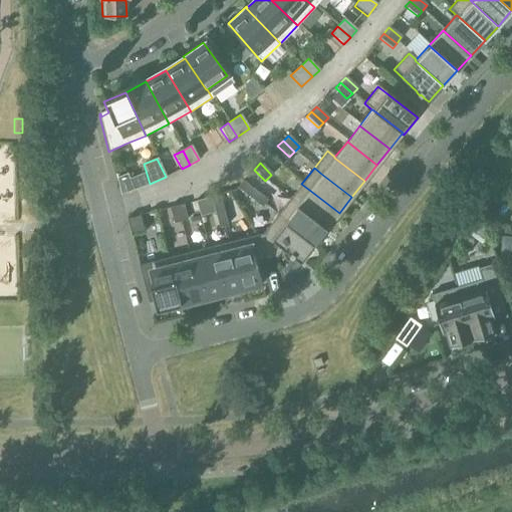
[(125,175),(115,179),(119,195),(133,191),(125,175)]
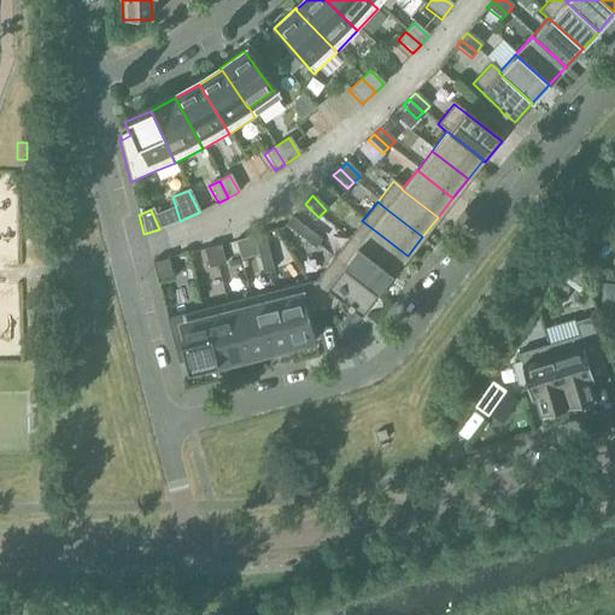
[(285,227),(299,238),(305,229),(291,218),(285,227)]
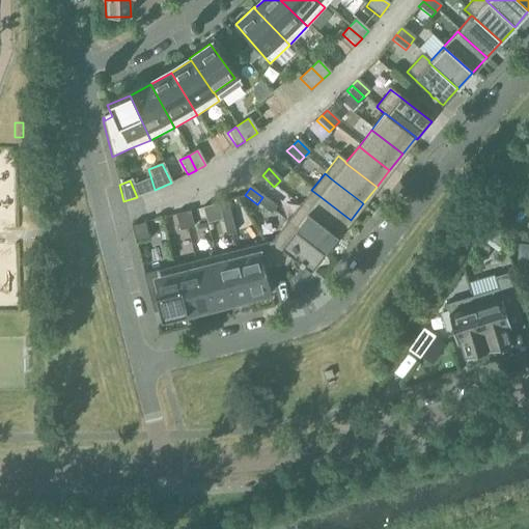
[(351,220),(319,196),(311,190),(299,206),(306,213),(337,237),(351,220)]
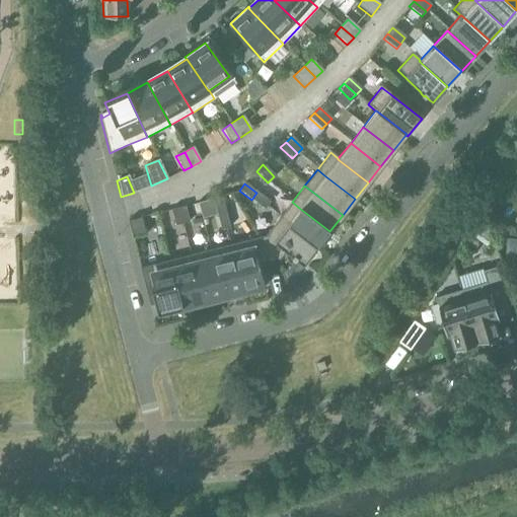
[(270,203),(256,193),(251,200),(264,210),(270,203)]
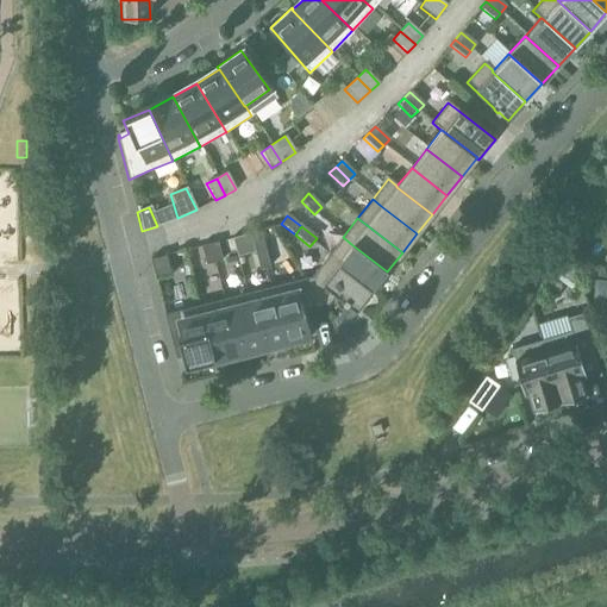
[(249,235),(254,252),(264,250),(260,231),(249,235)]
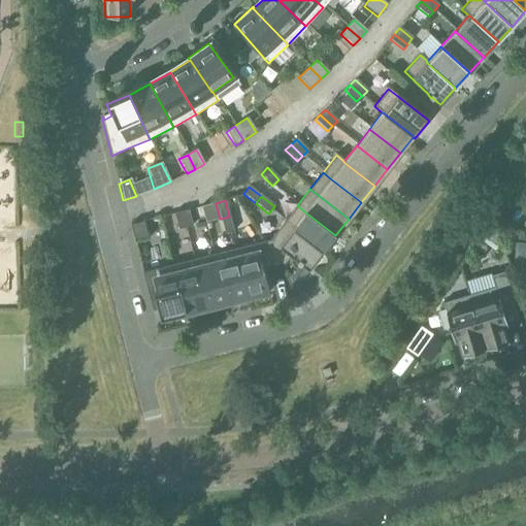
[(297,205),(284,222),(292,228),(323,252),(335,235),(304,211),(297,205)]
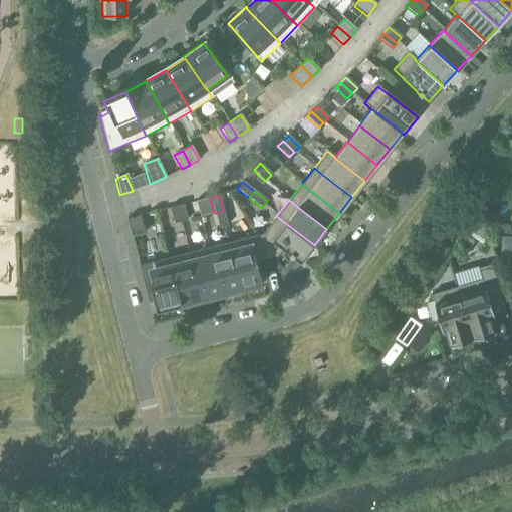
[(176,207),(179,222),(187,220),(183,205),(176,207)]
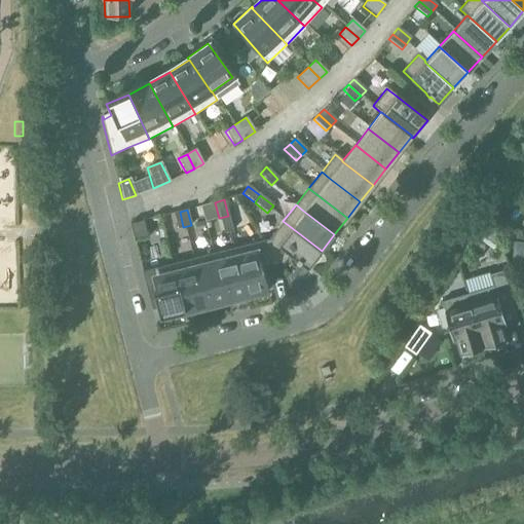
[(177,229),(183,227),(180,212),(173,213),(177,229)]
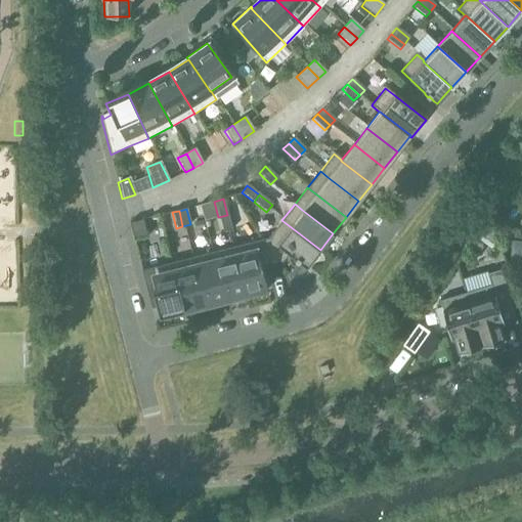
[(230,230),(227,215),(218,217),(222,232),(230,230)]
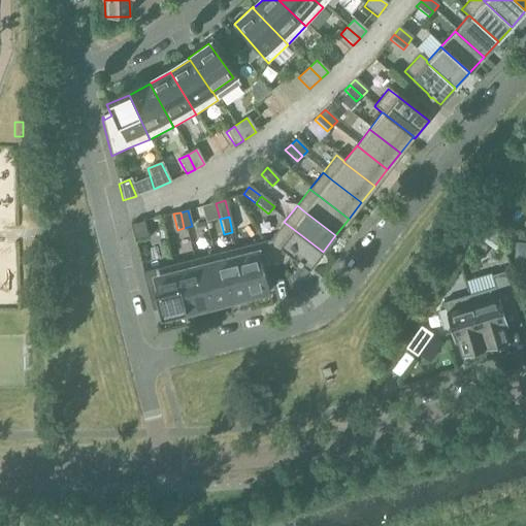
[(129,225),(133,241),(146,238),(142,222),(129,225)]
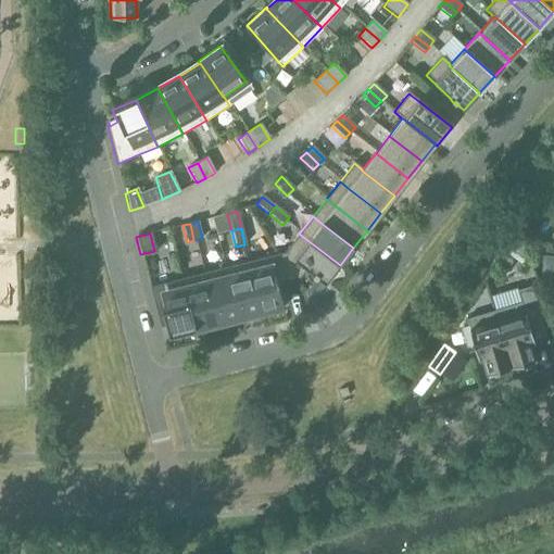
[(299,234),(284,253),(276,255),(282,264),(292,280),(300,278),(306,269),(307,269),(312,274),(312,275),(315,278),(316,277),(318,278),(325,284),(340,265),(307,240),(299,234)]
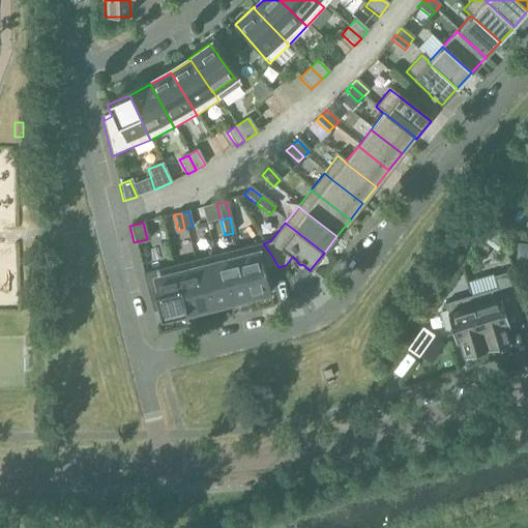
[(245,298),(246,301),(268,295),(263,273),(263,271),(265,270),(279,267),(269,252),(263,243),(234,251),(237,260),(246,298),(245,298)]
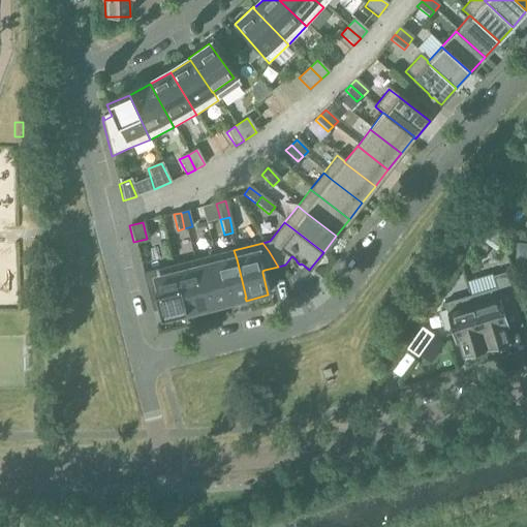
[(515,244),(513,268),(524,269),(526,245),(515,244)]
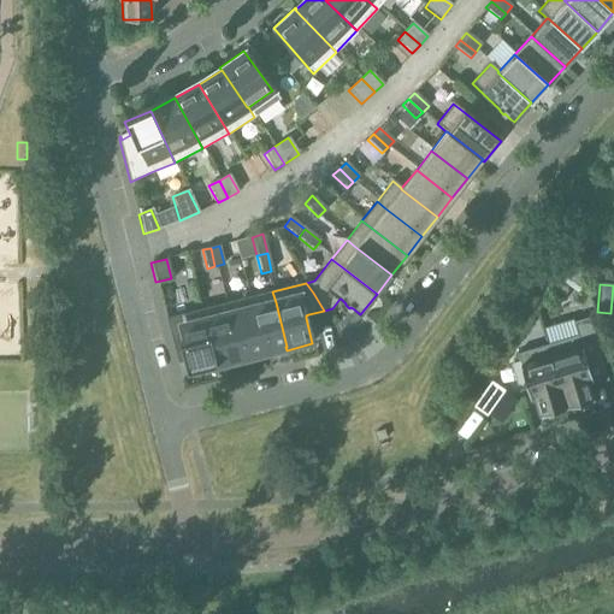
[(252,308),(263,353),(285,347),(287,347),(276,302),(272,291),(248,297),(252,308)]
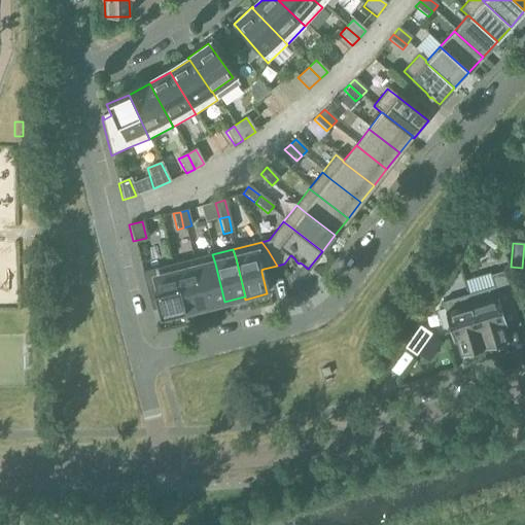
[(204,307),(224,302),(215,264),(212,254),(193,259),(195,269),(204,307)]
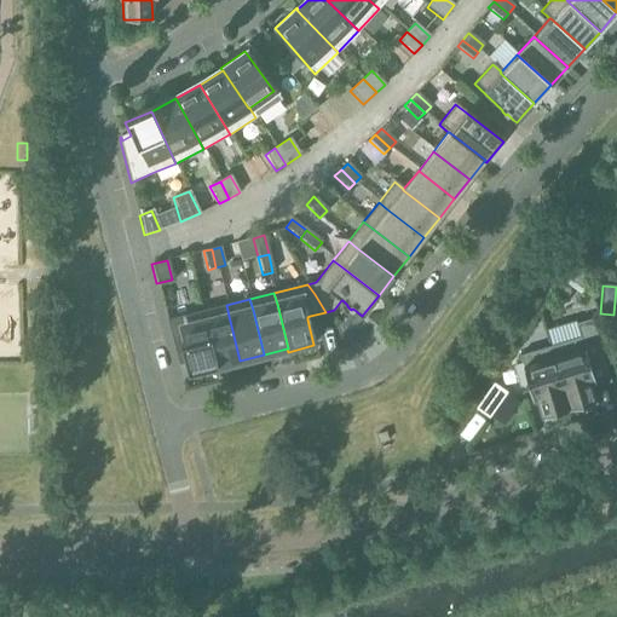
[(205,322),(217,367),(240,361),(229,316),(226,305),(202,311),(205,322)]
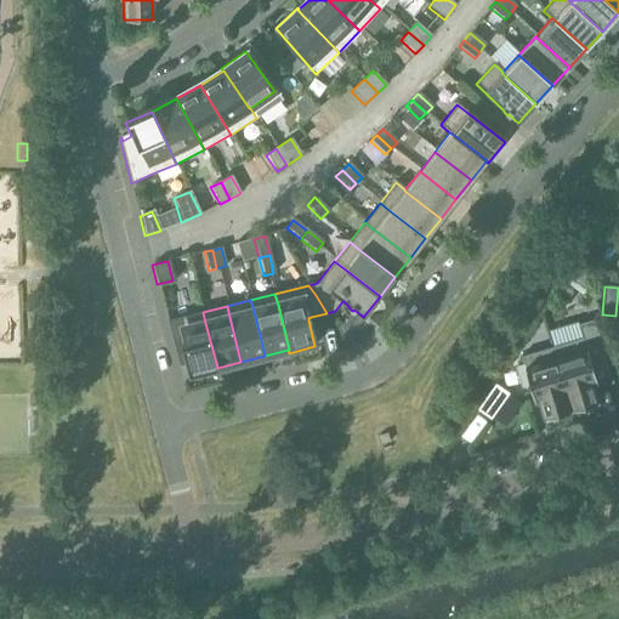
[(187,375),(217,368),(205,323),(203,312),(166,322),(177,364),(185,363),(187,375)]
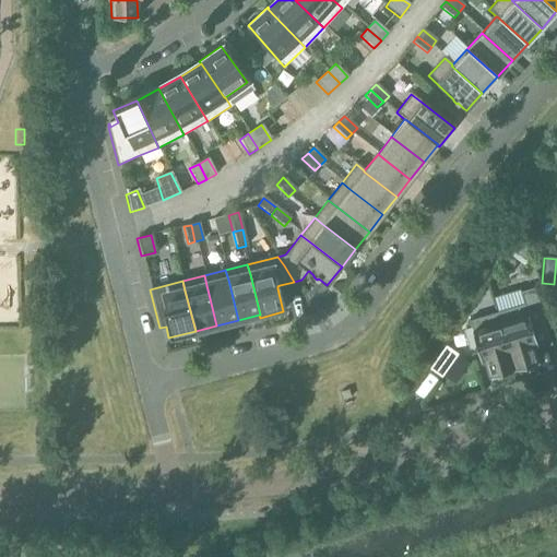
[(496,313),(513,369),(537,362),(533,345),(548,341),(533,288),(519,293),(522,306),(496,313)]
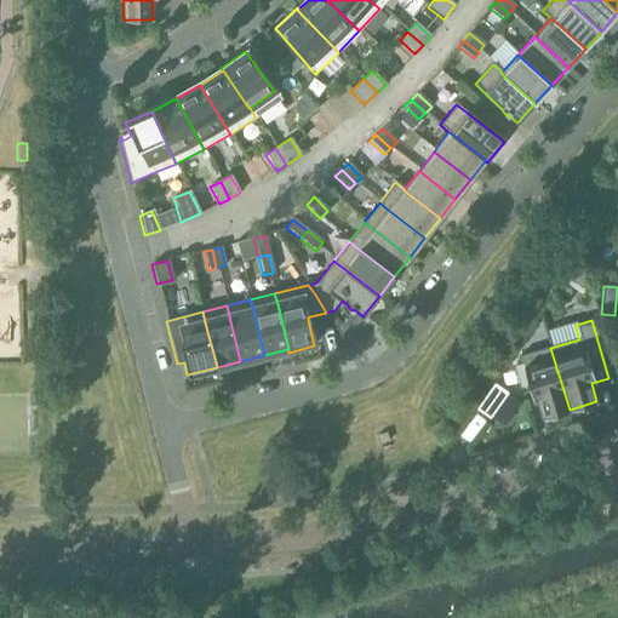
[(542,418),(570,410),(550,348),(519,358),(521,366),(514,368),(520,389),(527,387),(532,401),(536,400),(542,418)]
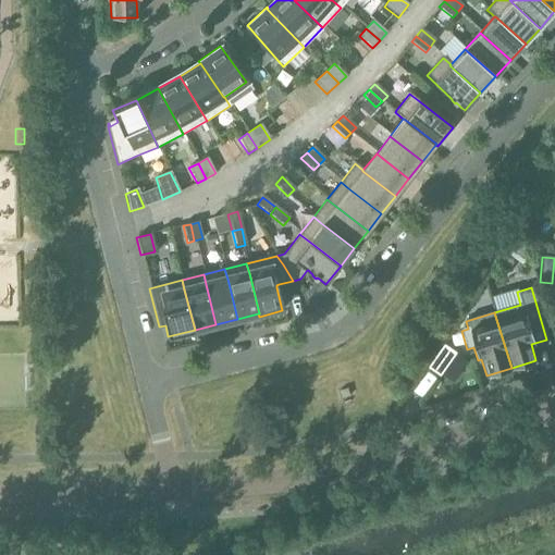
[(428,368),(439,375),(454,354),(443,345),(428,368)]
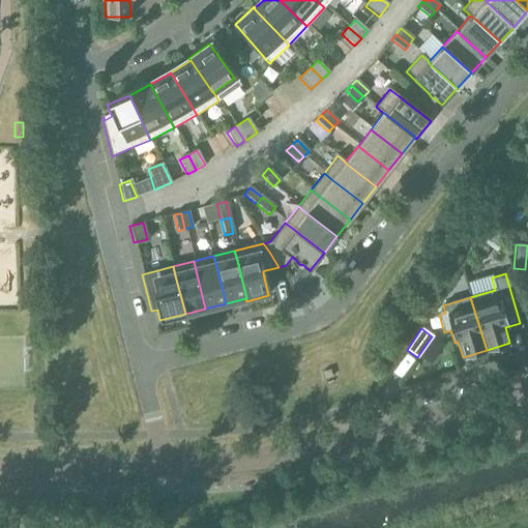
[(360,368),(353,371),(357,384),(365,382),(360,368)]
